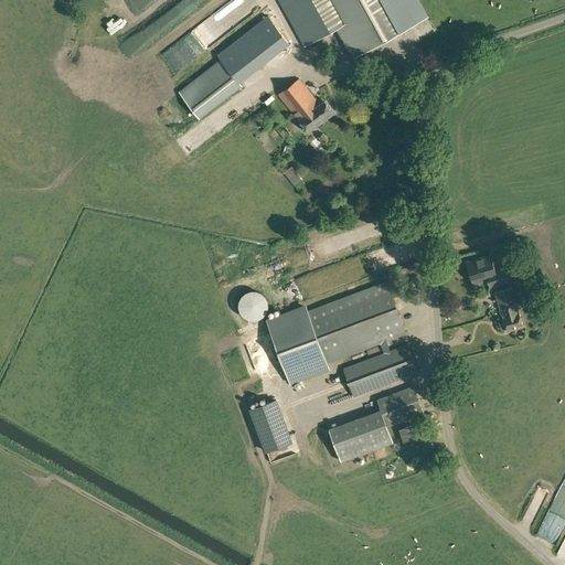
[(278,0),(305,48),(336,29),(352,59),(428,17),(419,0),(278,0)]
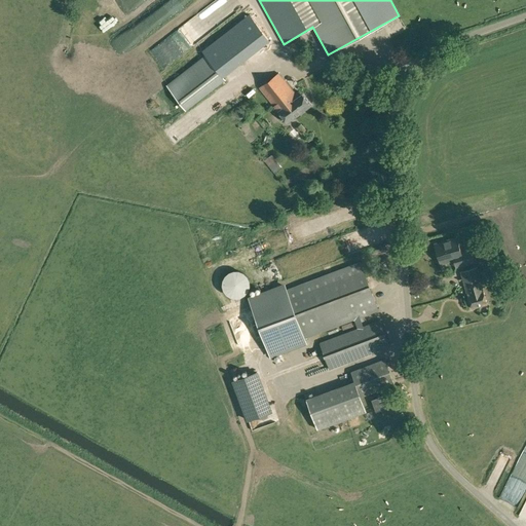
[(250,16),(240,23),(260,47),(268,41),(250,16)]
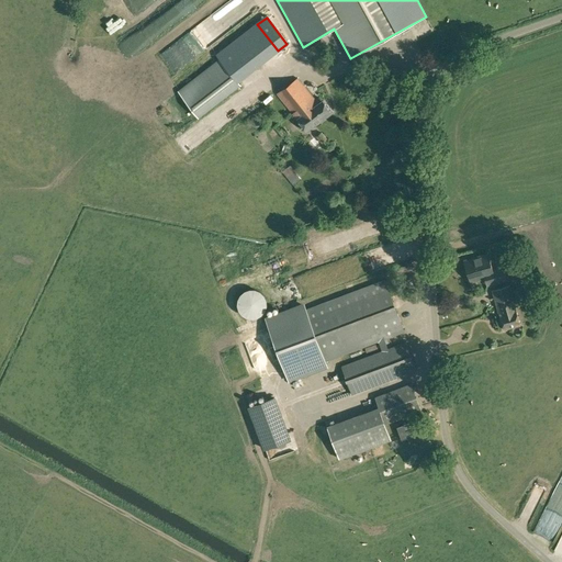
[(217,55),(222,60),(233,76),(245,66),(229,46),(217,55)]
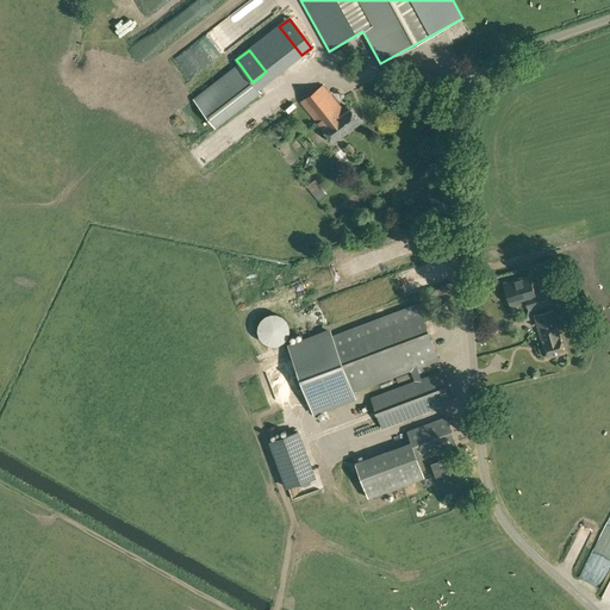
[(253,82),(241,66),(197,100),(216,126),(261,92),(253,82)]
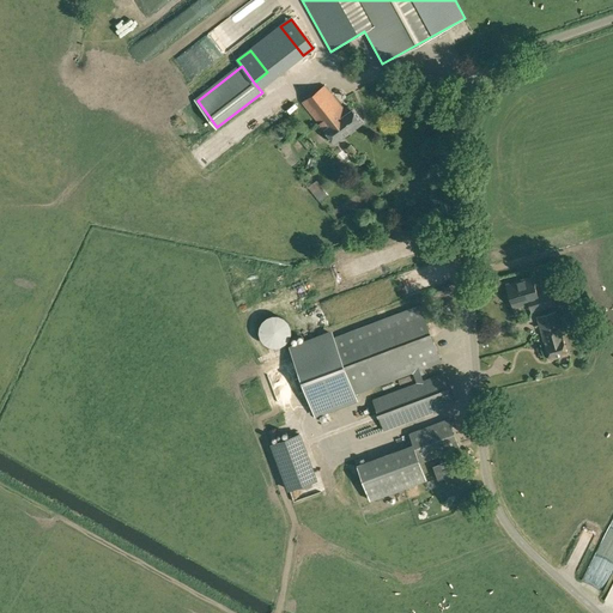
[(346,110),(325,85),(302,102),(325,129),(335,143),(362,123),(352,109),(351,110),(350,108),(346,110)]
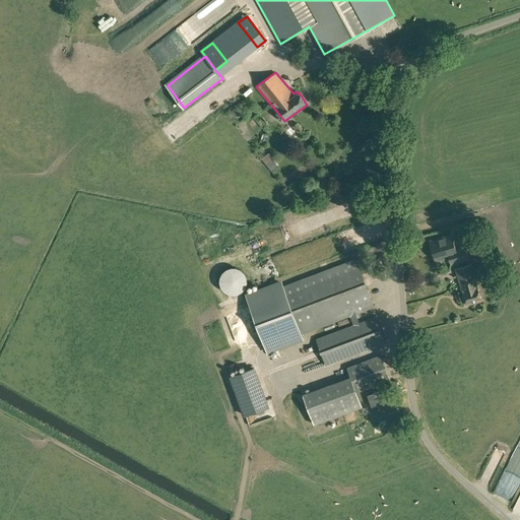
[(268,152),(261,158),(267,165),(272,172),(279,166),(268,152)]
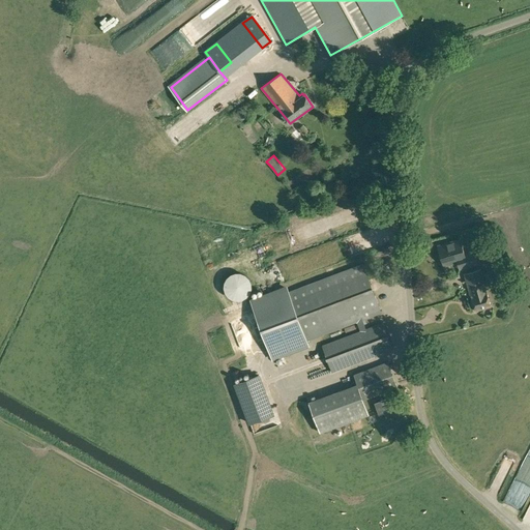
[(465,256),(460,240),(438,246),(444,266),(463,260),(466,267),(478,263),(474,253),(465,256)]
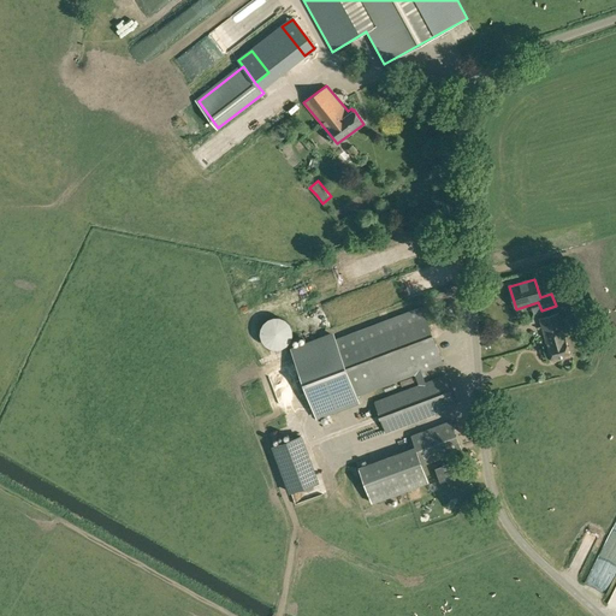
[(335,308),(336,320),(355,317),(354,304),(335,308)]
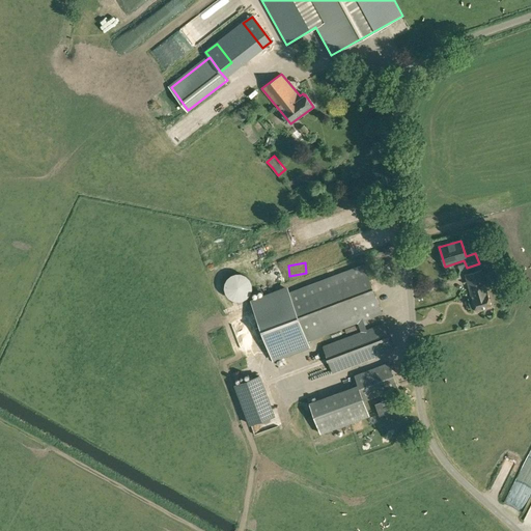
[(383,313),(364,263),(289,291),(287,285),(250,300),(273,361),(310,347),(308,341),(383,313)]
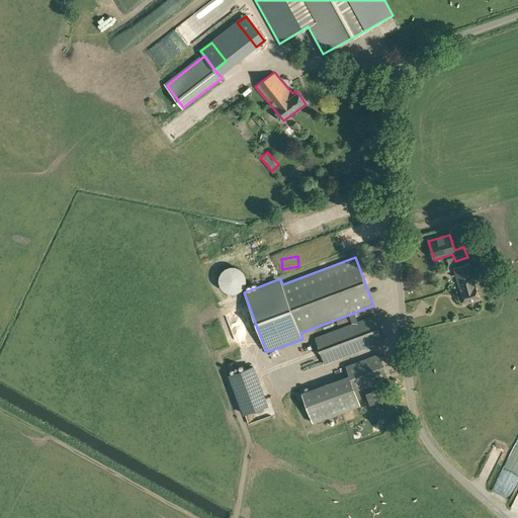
[(470,263),(453,267),(457,282),(460,281),(462,289),(460,289),(465,304),(480,299),(476,285),(475,285),(472,278),(475,277),(470,263)]
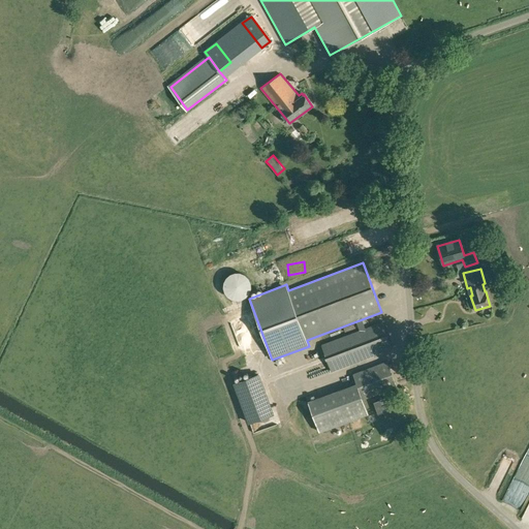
[(237,300),(239,300),(240,300),(241,299),(242,299),(244,299),(245,298),(246,297),(247,297),(247,296),(248,294),(249,293),(250,292),(250,291),(251,290),(251,289),(251,288),(251,287),(251,285),(251,284),(251,283),(251,282),(251,281),(250,280),(250,279),(249,278),(248,277),(247,276),(247,275),(246,274),(245,274),(244,273),(242,273),(240,272),(238,272),(235,272),(234,272),(232,273),(231,273),(230,274),(229,274),(228,275),(227,276),(226,277),(226,278),(225,279),(225,280),(224,281),(224,282),(224,283),(223,284),(223,285),(223,287),(224,288),(224,289),(224,290),(225,291),(225,292),(226,293),(226,294),(227,296),(228,297),(229,297),(230,298),(231,299),(232,299),(234,299),(235,300),(237,300)]
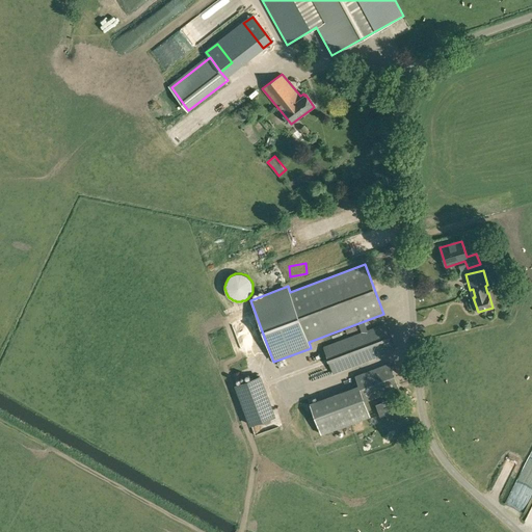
[(334,374),(395,350),(384,323),(323,346),(334,374)]
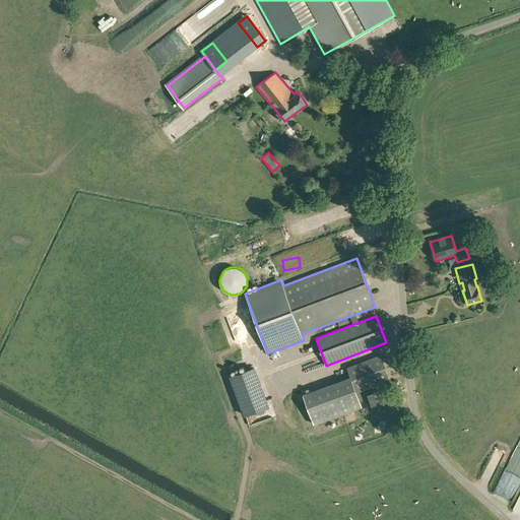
[(351,378),(304,395),(315,425),(363,406),(358,392),(389,381),(380,354),(373,358),(347,368),(351,378)]
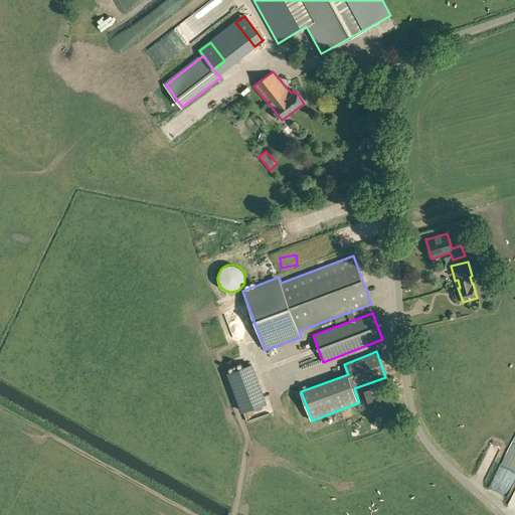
[(251,363),(228,372),(242,411),(267,402),(251,363)]
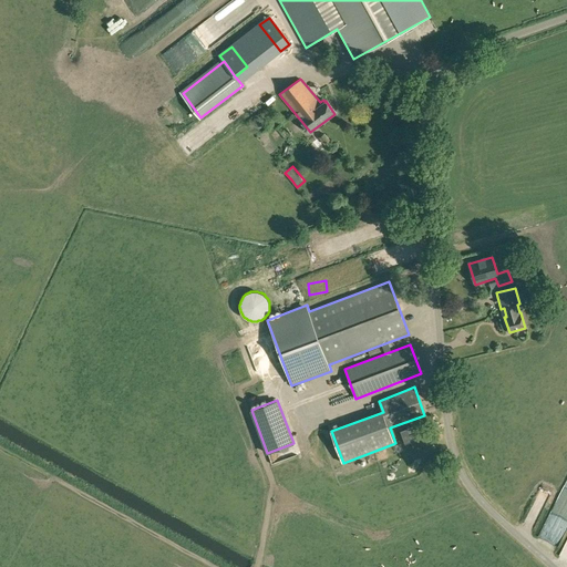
[(410,434),(408,428),(400,431),(405,444),(411,441),(414,447),(426,443),(422,430),(410,434)]
